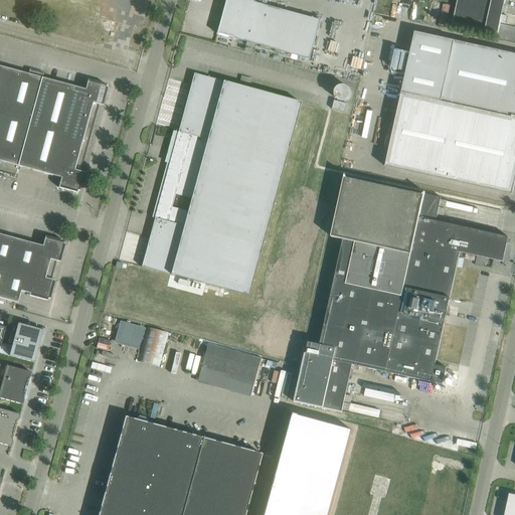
[(245,0),(225,0),(216,34),(272,49),(283,10),(245,0)]
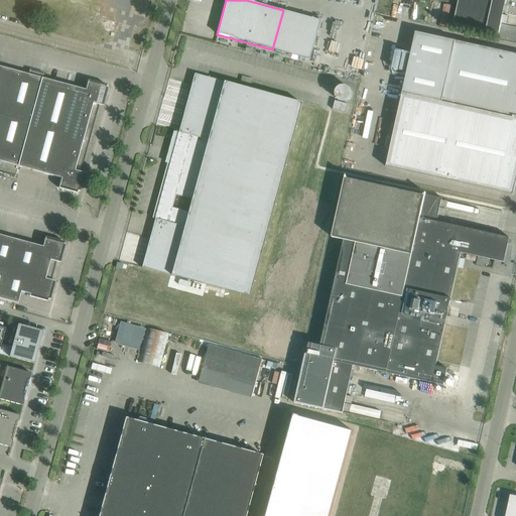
[(496,1),(492,0),(458,0),(454,24),(489,32),(496,1)]
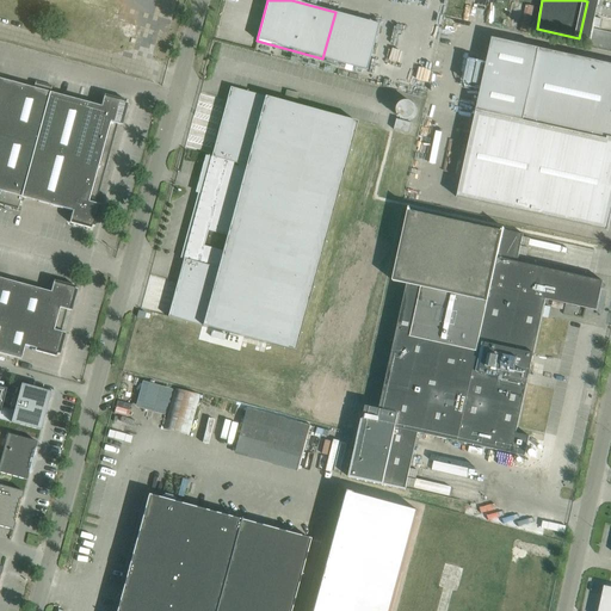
[(599,0),(582,0),(587,1),(579,38),(591,41),(599,0)]
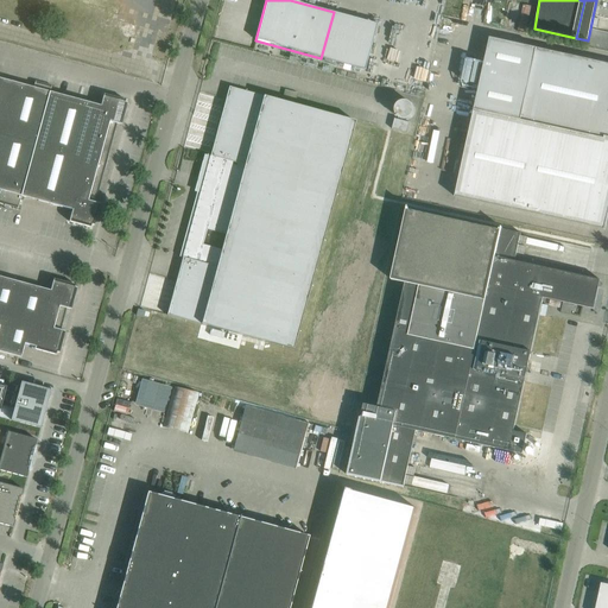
[(491,38),(474,111),(520,120),(605,139),(605,137),(607,137),(607,63),(537,49),(491,38)]
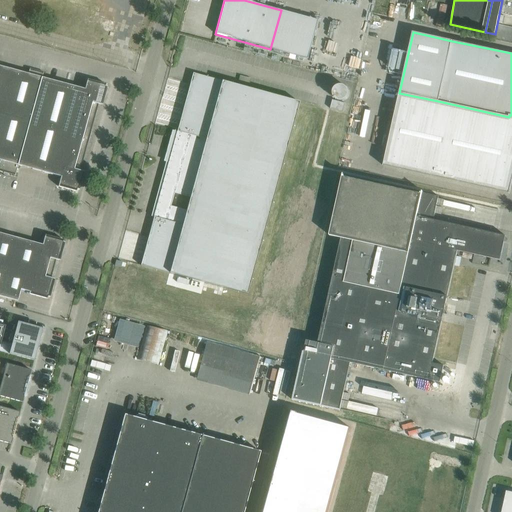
[(0,107),(11,69),(0,66),(0,107)]
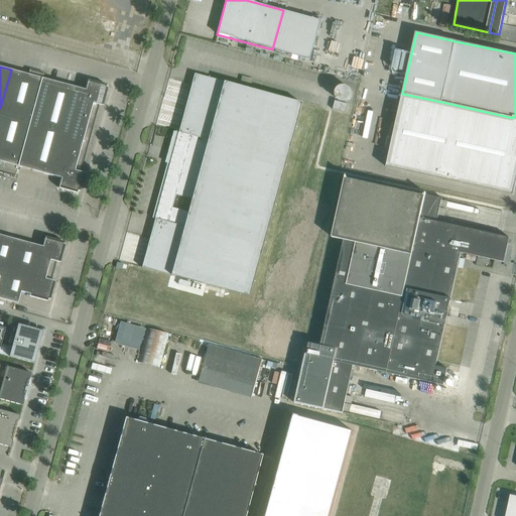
[(30,122),(42,78),(44,73),(43,73),(43,74),(30,70),(30,69),(28,75),(11,70),(0,108),(0,161),(0,171),(4,173),(4,174),(9,175),(9,174),(15,176),(18,166),(30,122)]
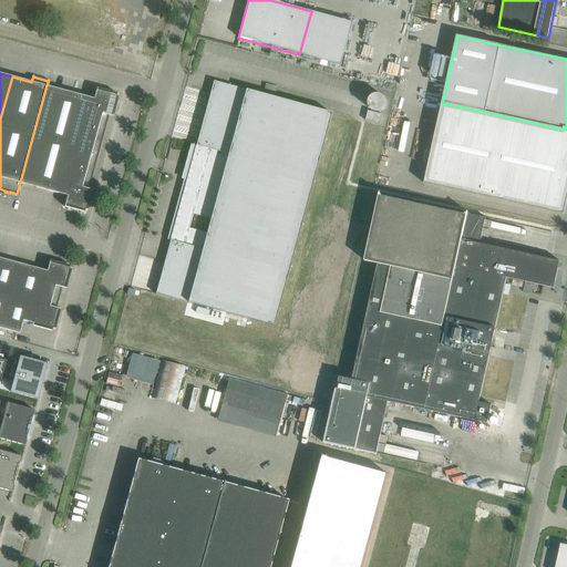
[(193,144),(167,239),(171,240),(156,294),(274,326),(331,113),(214,81),(196,145),(193,144)]
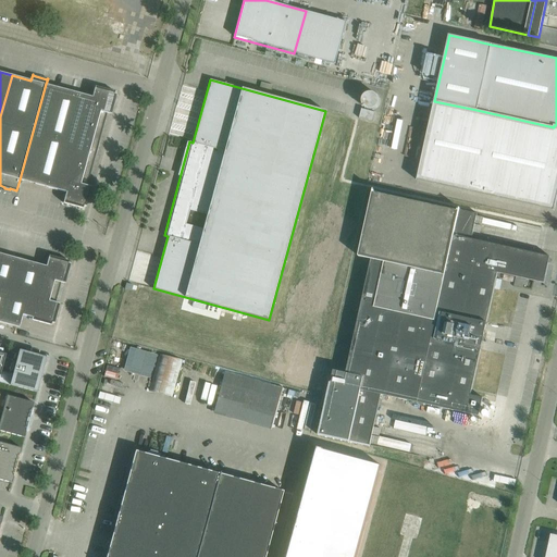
[(115,101),(116,95),(114,94),(115,91),(95,86),(93,97),(46,84),(33,132),(97,149),(98,146),(99,146),(99,145),(98,144),(107,113),(111,114),(113,108),(115,101)]
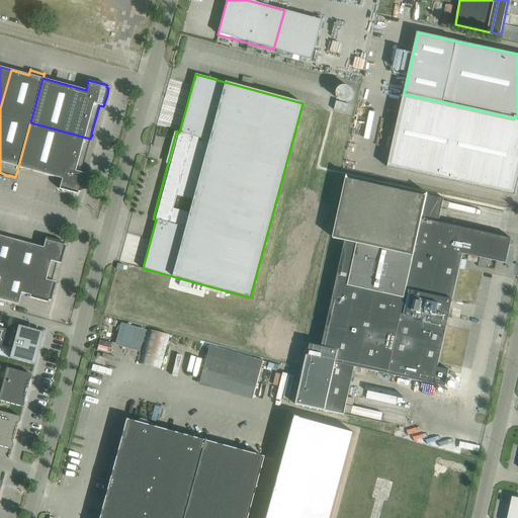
[(404,94),(387,168),(515,196),(517,183),(517,116),(515,116),(515,118),(443,102),(404,94)]
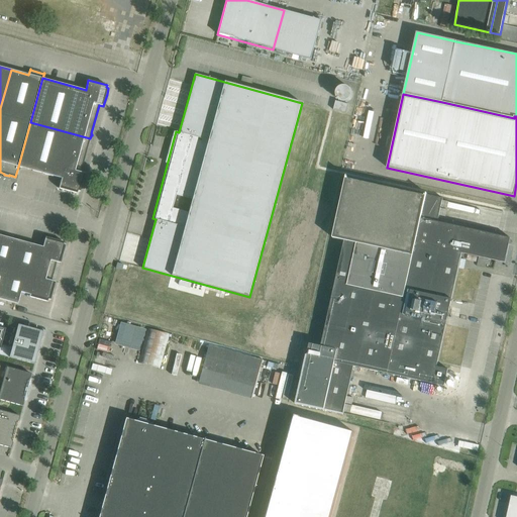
[(336,101),(334,110),(346,113),(349,104),(336,101)]
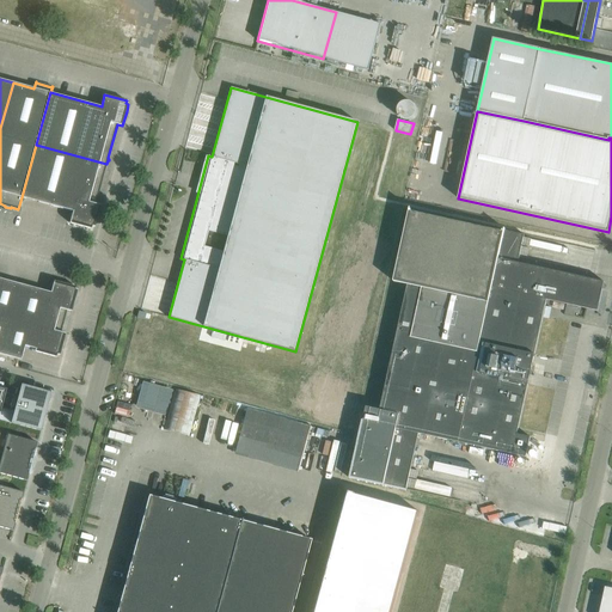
[(106,164),(36,145),(22,197),(73,212),(69,224),(92,230),(92,227),(95,227),(97,220),(99,213),(98,213),(101,206),(96,204),(104,170),(105,171),(106,169),(105,169),(106,164)]
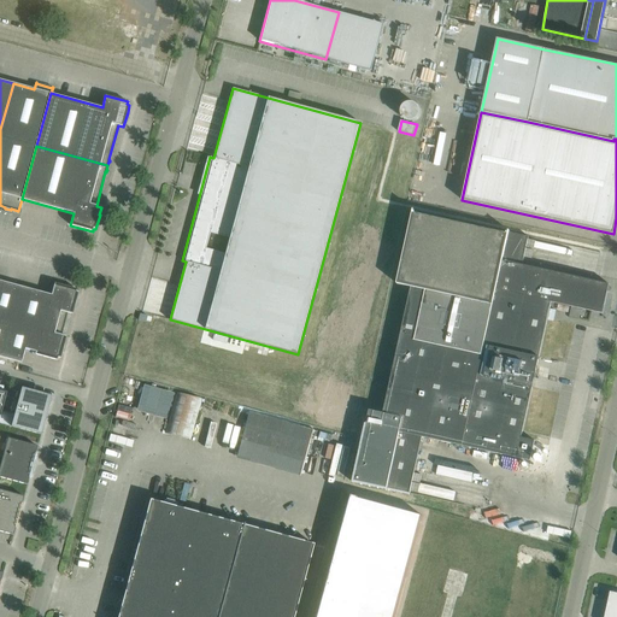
[(354,481),(387,488),(410,493),(422,436),(530,460),(535,440),(522,438),(552,303),(604,313),(604,312),(603,312),(609,286),(610,286),(610,285),(523,265),(529,236),(510,233),(510,230),(509,233),(507,233),(507,234),(415,213),(416,212),(413,212),(415,210),(413,210),(398,285),(412,287),(383,413),(370,410),(354,481)]
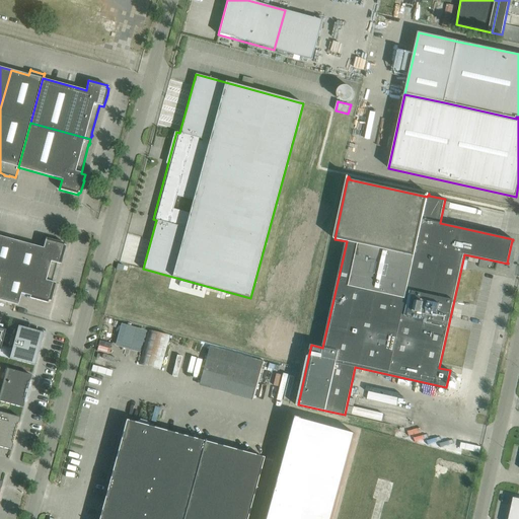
[(64,252),(66,245),(64,245),(64,243),(46,238),(43,248),(0,236),(0,257),(54,273),(57,264),(61,265),(62,258),(63,258),(63,256),(64,253),(65,252),(64,252)]
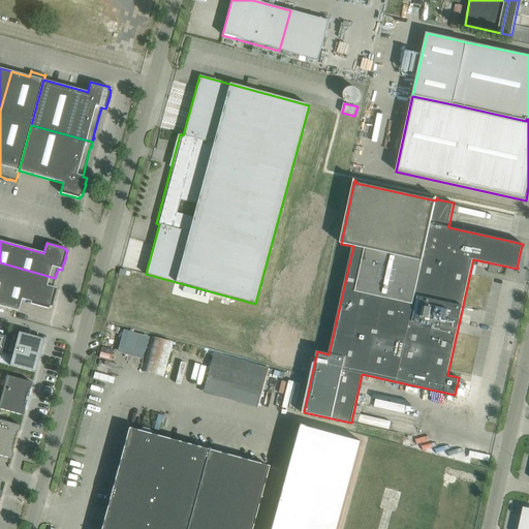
[(55,278),(0,262),(0,306),(19,311),(22,300),(30,302),(30,304),(49,309),(50,307),(52,308),(53,301),(54,302),(54,300),(55,296),(55,297),(56,294),(55,294),(57,288),(53,287),(55,278)]
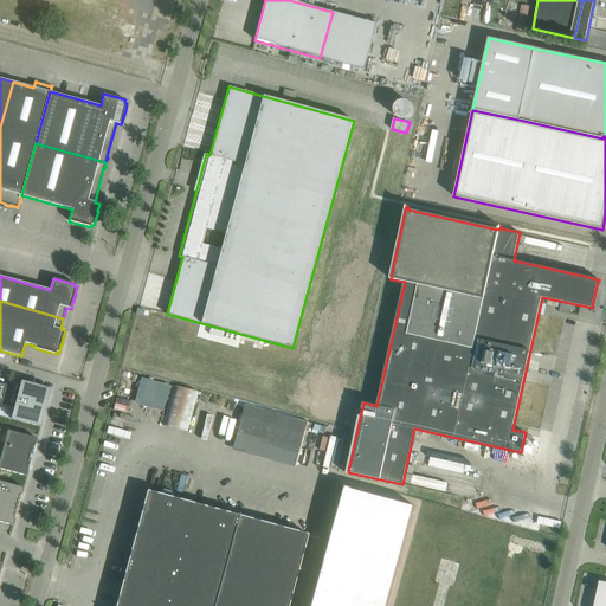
[(44,403),(49,393),(50,389),(21,381),(13,408),(2,405),(0,414),(11,418),(11,419),(40,426),(42,423),(40,423),(42,412),(44,403)]
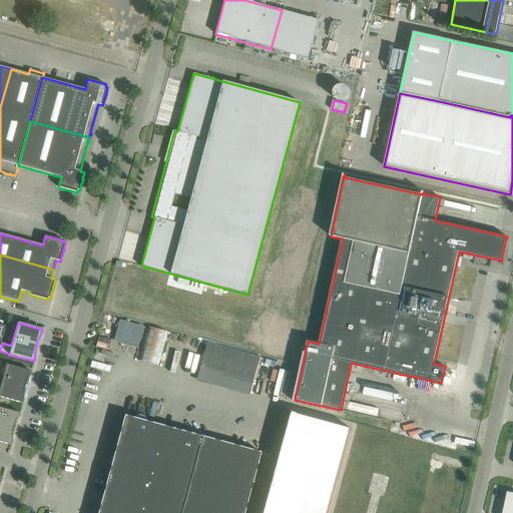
[(24,391),(25,385),(26,383),(30,375),(31,371),(6,365),(0,387),(0,397),(22,403),(23,399),(24,391)]
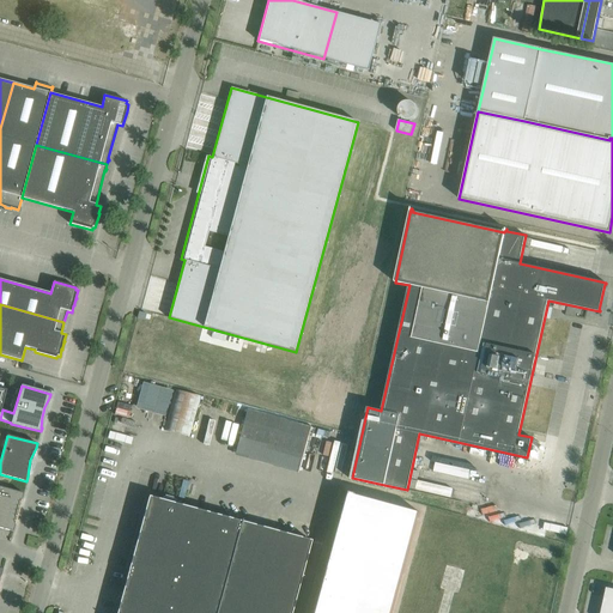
[(16,516),(17,510),(18,508),(22,498),(23,498),(24,493),(0,486),(0,527),(13,532),(14,527),(16,516)]
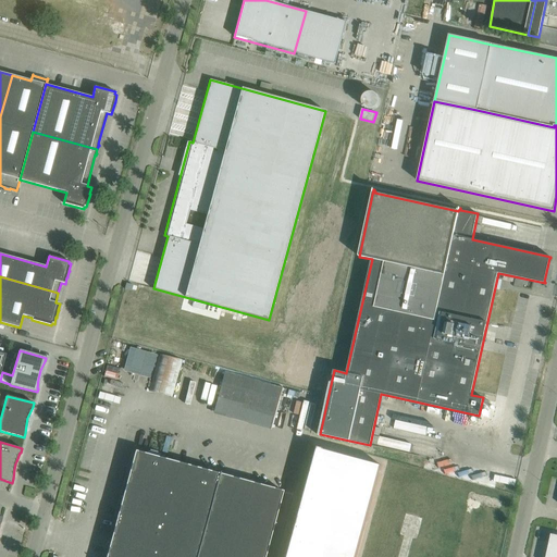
[(313,447),(284,556),(356,556),(382,466),(313,447)]
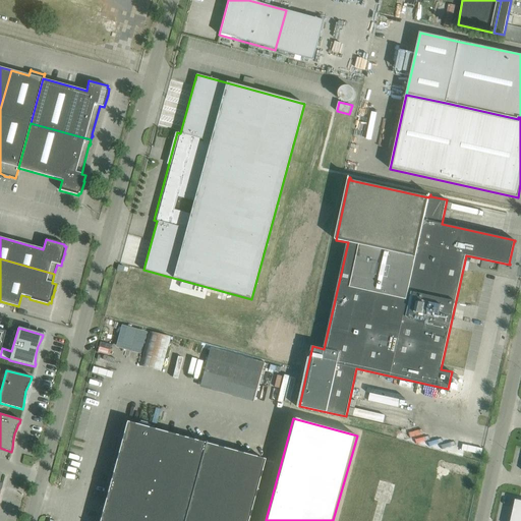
[(99,520),(247,520),(265,459),(206,444),(126,422),(99,520)]
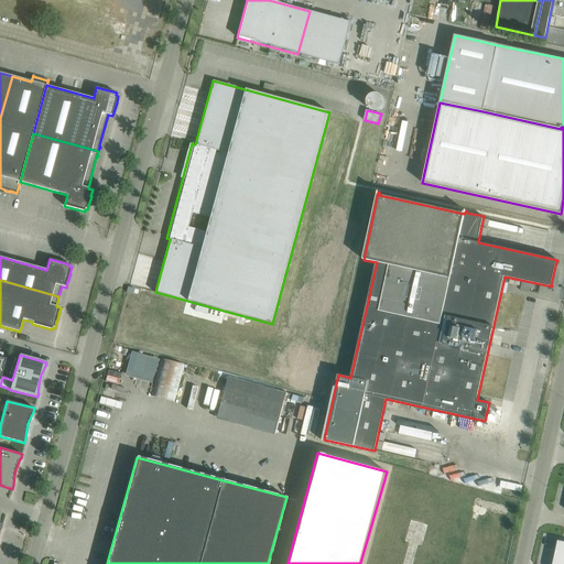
[(563,563),(563,542),(559,541),(559,542),(553,563),(563,563)]
